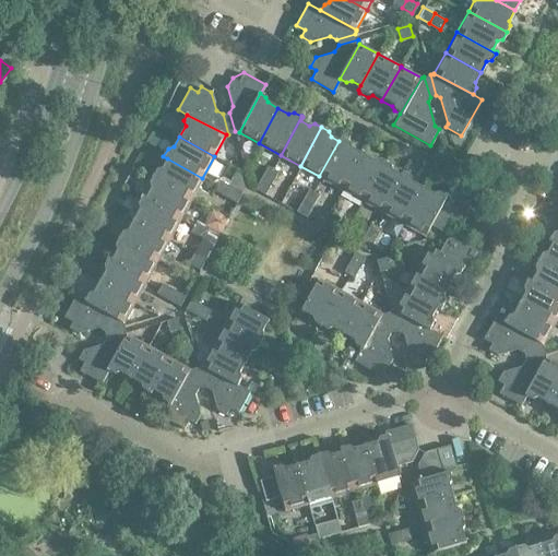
[(341,188),(360,153),(352,148),(349,143),(342,138),(340,141),(339,141),(319,176),(341,188)]
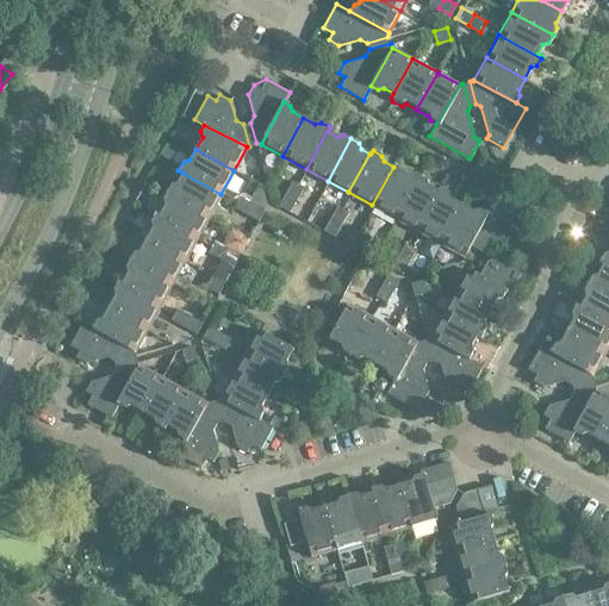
[(396,218),(418,175),(412,172),(406,174),(393,167),(372,205),(396,218)]
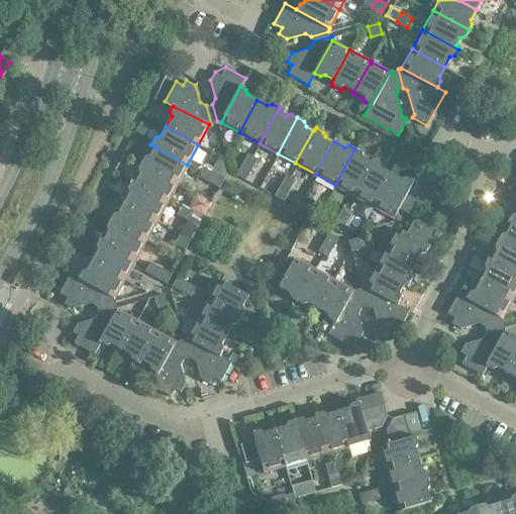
[(187,165),(155,146),(150,155),(143,157),(140,163),(177,182),(187,165)]
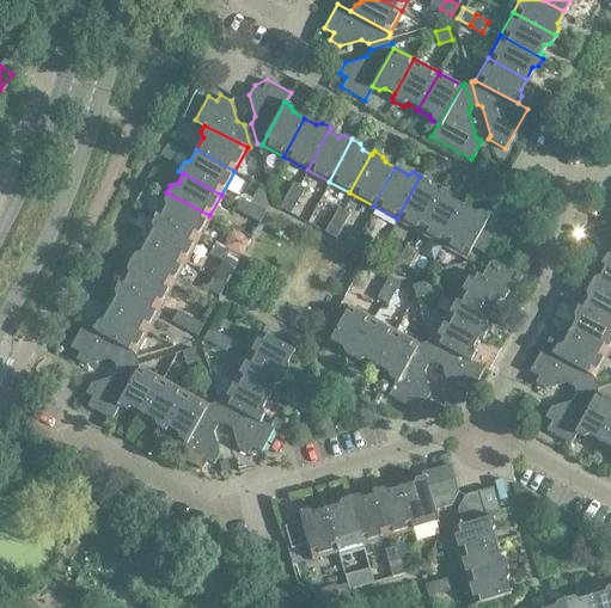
[(416,229),(439,190),(431,186),(428,180),(420,176),(397,219),(416,229)]
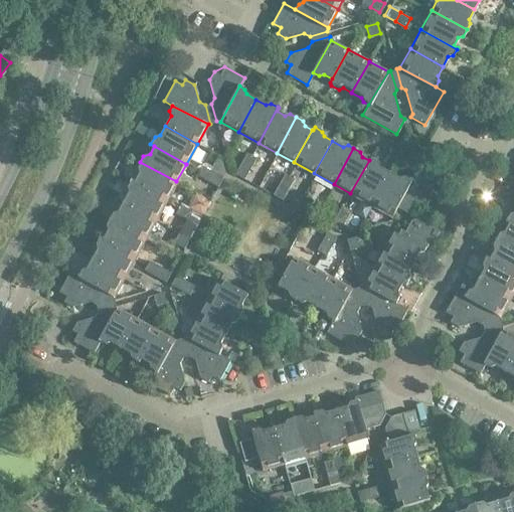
[(246,152),(240,162),(249,167),(255,157),(246,152)]
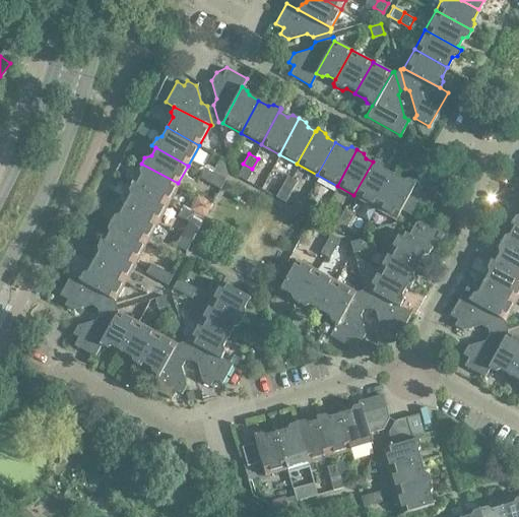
[(373,163),(373,162),(353,195),(375,207),(394,173),(385,168),(383,164),(376,158),(373,163)]
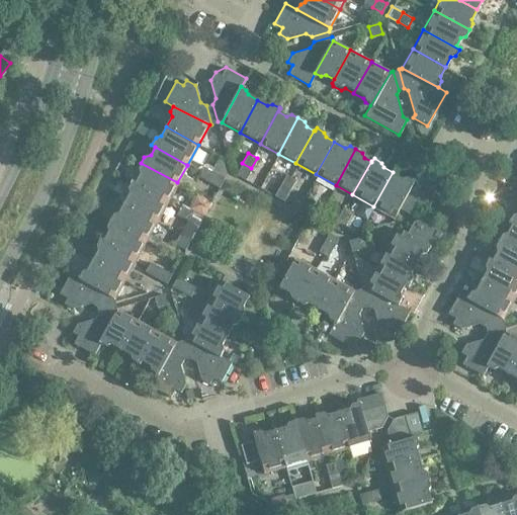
[(177,182),(141,163),(139,168),(140,174),(136,182),(132,180),(168,200),(177,182)]
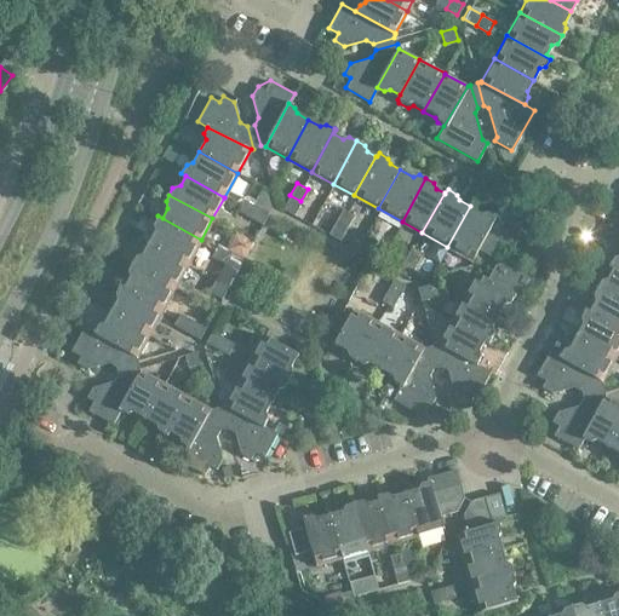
[(290,195),(282,207),(294,214),(301,201),(290,195)]
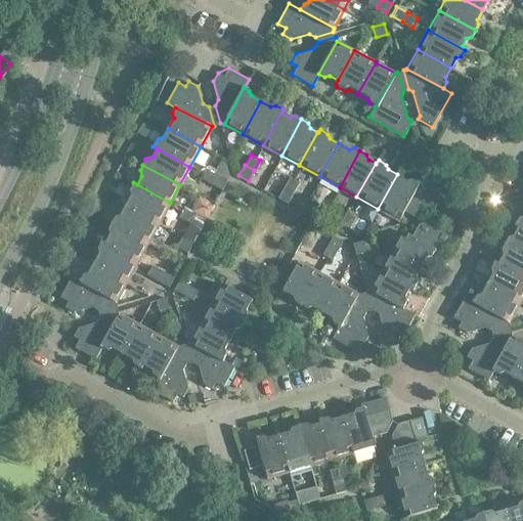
[(205,168),(200,177),(211,182),(216,173),(205,168)]
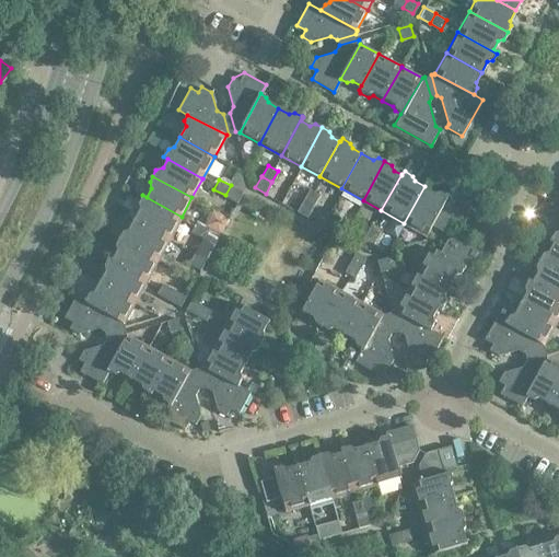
[(242,192),(231,185),(225,195),(236,201),(242,192)]
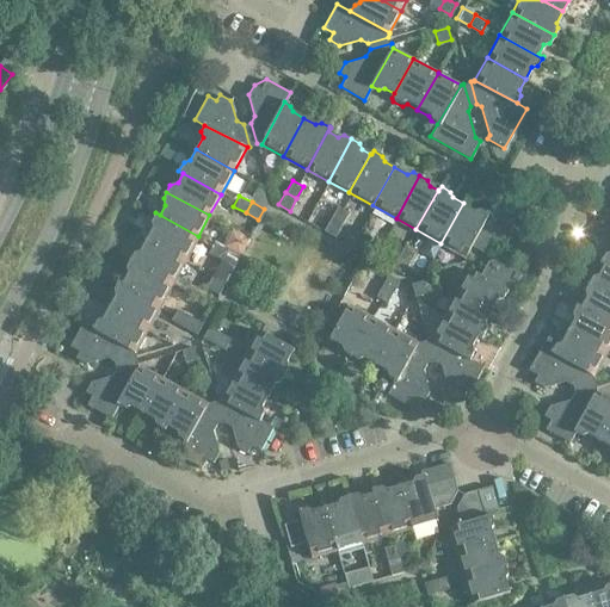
[(474,209),(463,203),(441,243),(464,256),(470,245),(486,253),(500,248),(515,223),(487,209),(480,206),(474,209)]
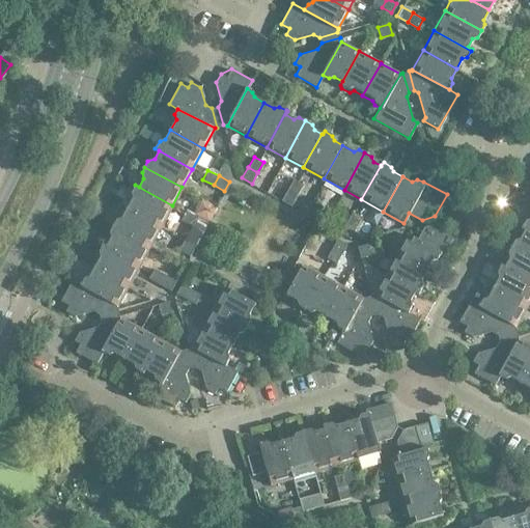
[(294,177),(287,188),(297,194),(303,184),(294,177)]
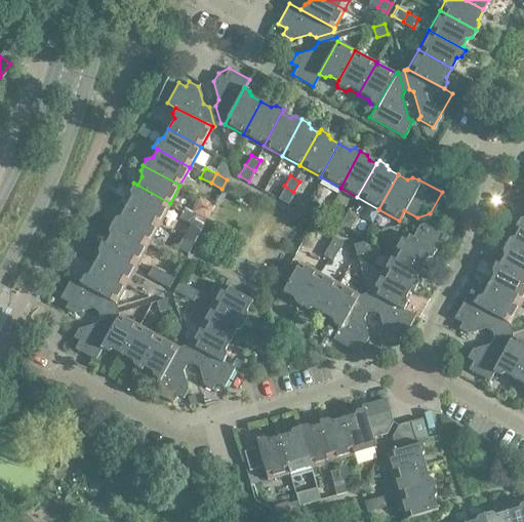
[(158,224),(170,203),(133,183),(129,191),(130,196),(125,205),(158,224)]
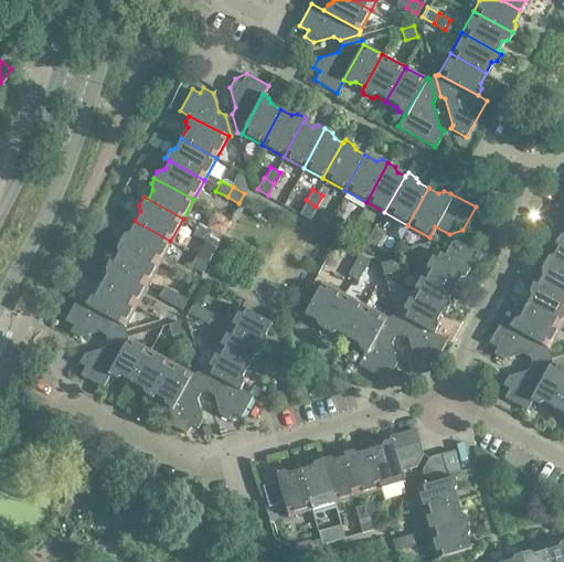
[(316,207),(306,200),(299,212),(309,219),(316,207)]
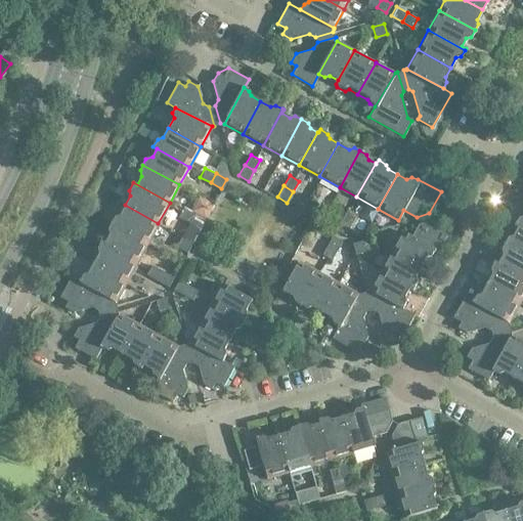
[(307,200),(301,210),(311,216),(316,205),(307,200)]
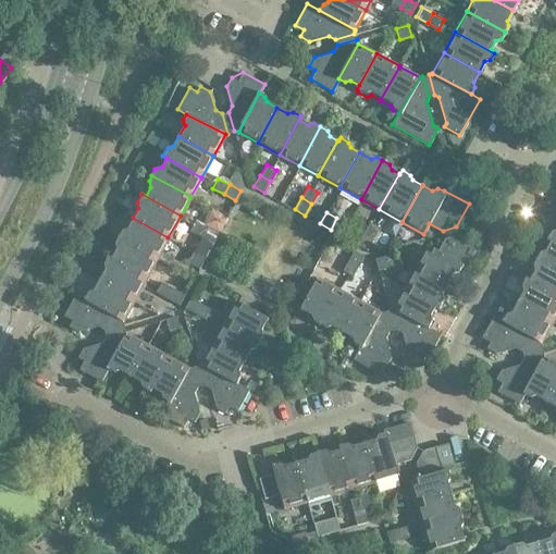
[(168,237),(133,218),(127,229),(122,230),(119,237),(157,258),(168,237)]
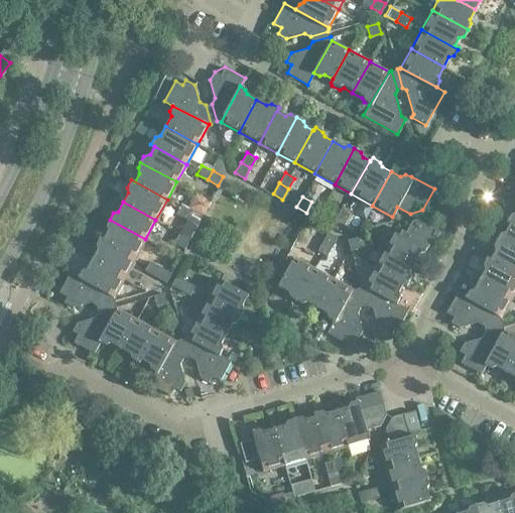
[(180,203),(175,213),(186,218),(191,209),(180,203)]
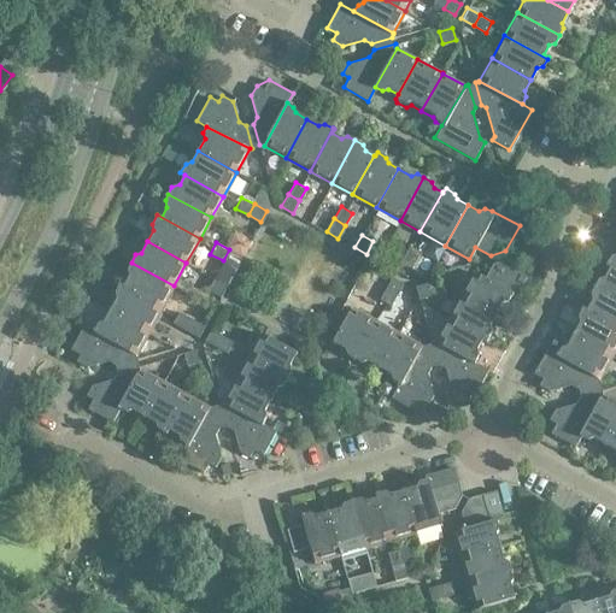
[(409,245),(402,257),(414,264),(421,251),(409,245)]
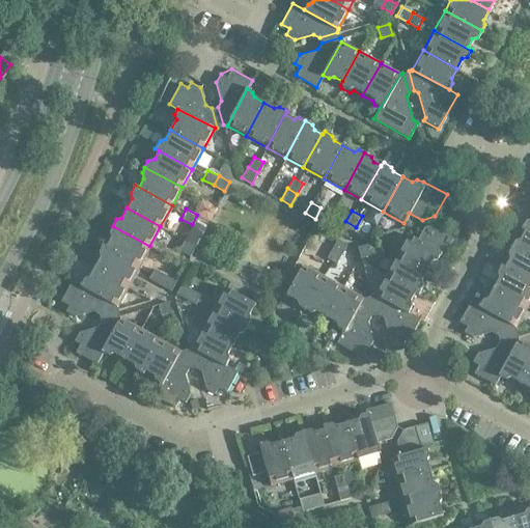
[(208,221),(197,215),(192,224),(194,225),(202,230),(208,221)]
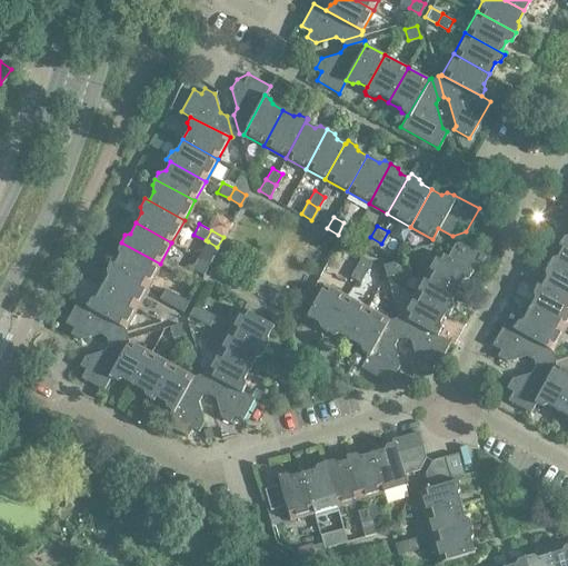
[(567,234),(567,235),(562,237),(558,242),(567,247),(567,234)]
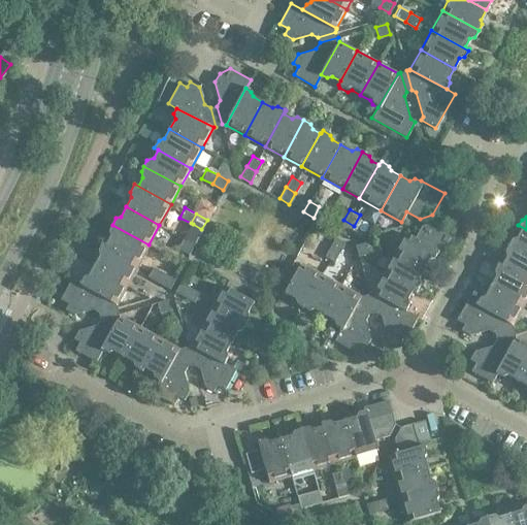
[(343,220),(338,231),(348,236),(354,226),(343,220)]
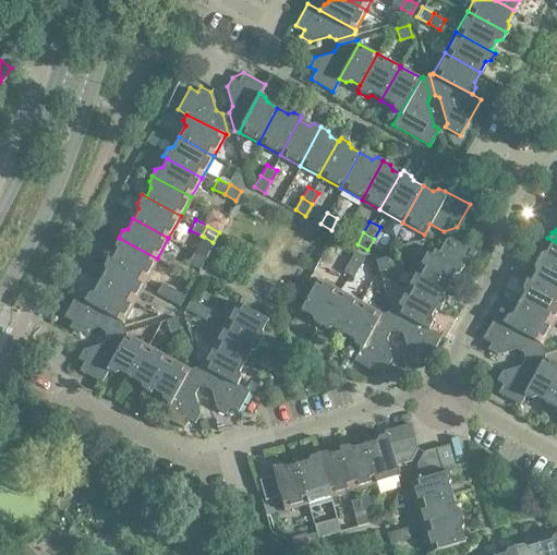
[(415,267),(448,284),(453,274),(458,273),(462,266),(469,270),(482,246),(458,233),(445,238),(437,251),(427,245),(415,267)]
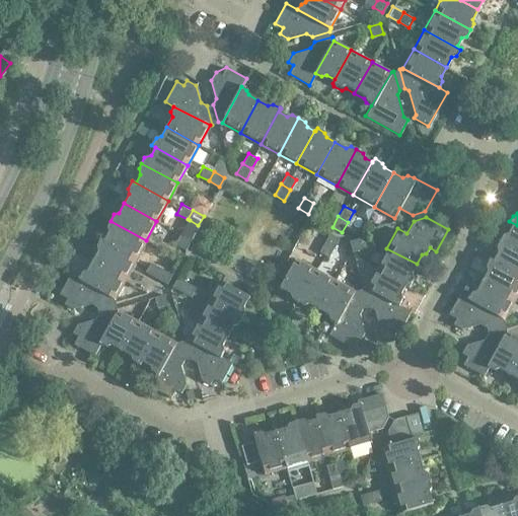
[(198,225),(190,220),(186,228),(194,232),(198,225)]
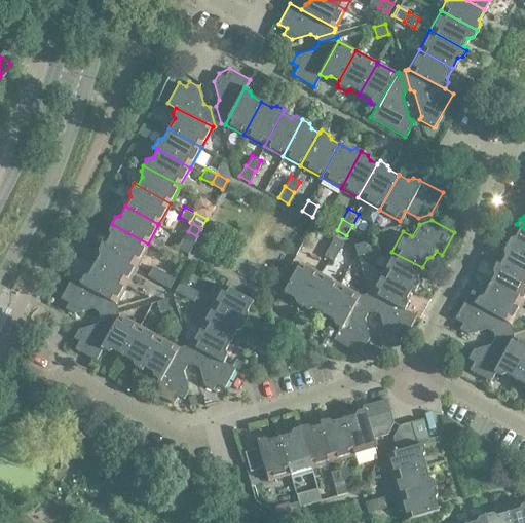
[(148,244),(112,224),(108,229),(110,235),(105,243),(102,241),(101,241),(105,244),(138,262),(148,244)]
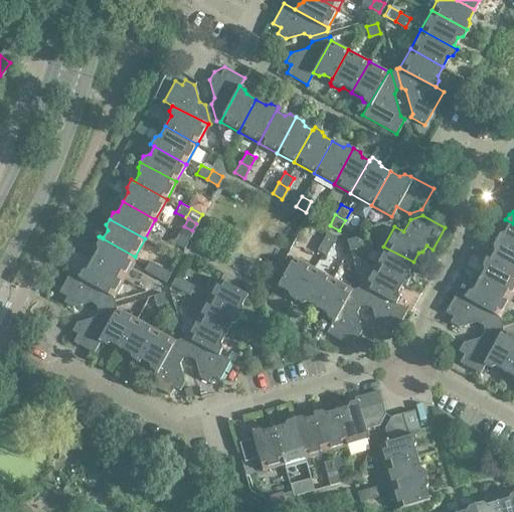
[(513,223),(505,219),(504,221),(507,223),(503,231),(498,232),(495,238),(513,248),(513,223)]
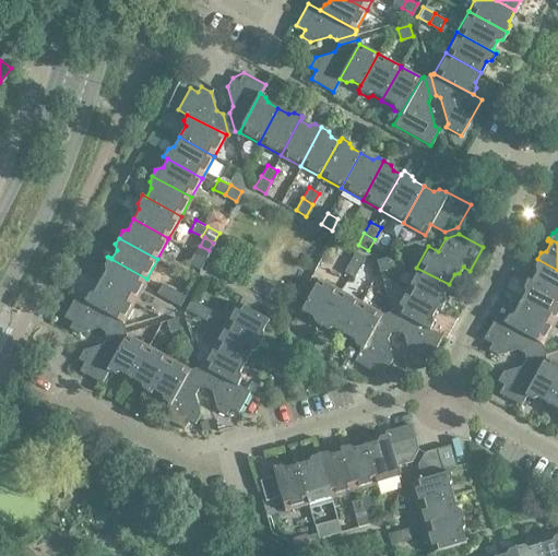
[(349,260),(359,265),(365,256),(355,250),(349,260)]
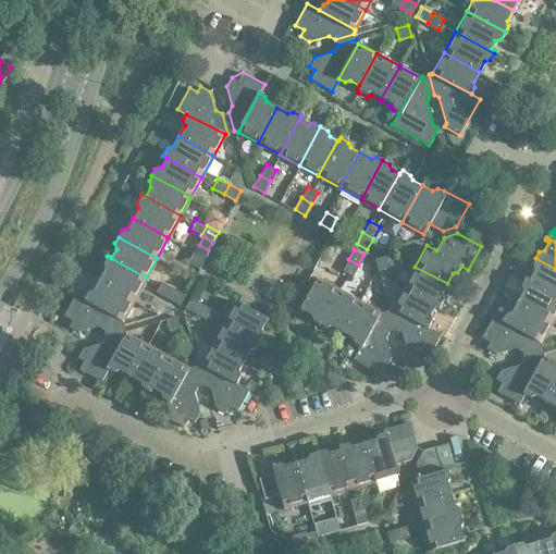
[(187,261),(198,267),(205,257),(193,251),(187,261)]
